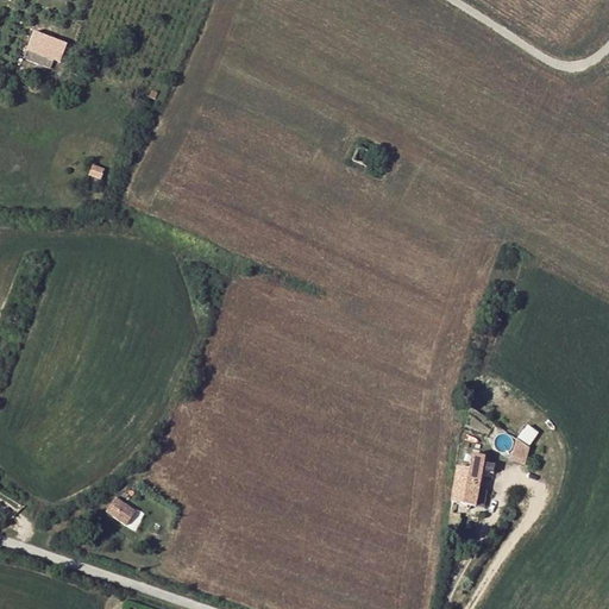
[(32,30),(26,49),(62,61),(68,43),(32,30)]
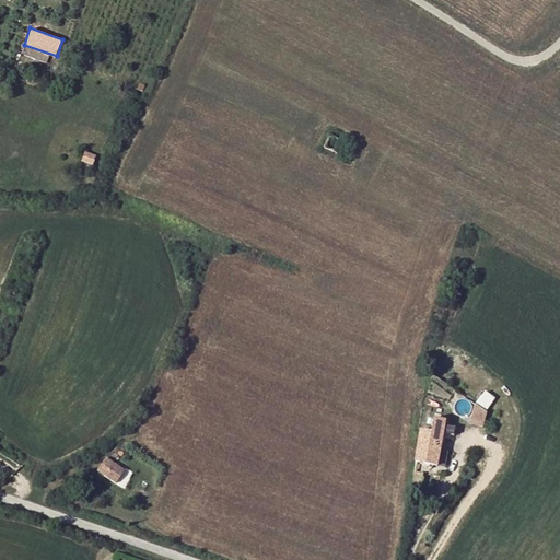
[(24,47),(22,55),(51,62),(54,55),(24,47)]
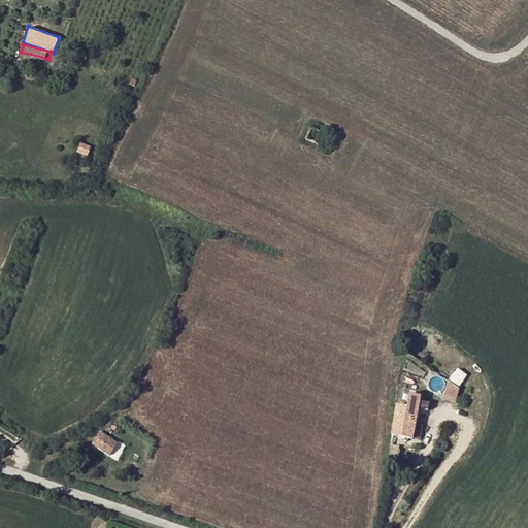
[(321,146),(326,134),(311,128),(306,139),(321,146)]
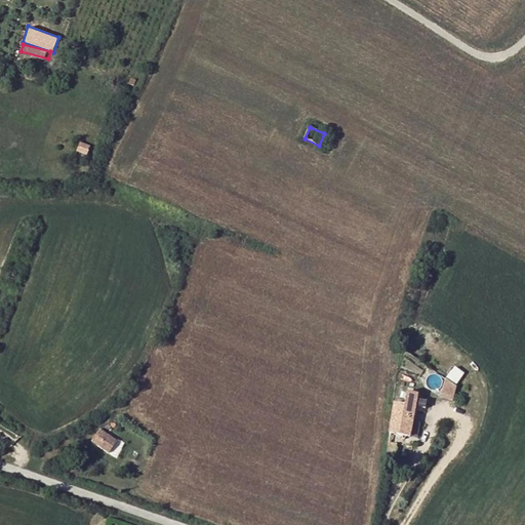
[(86,155),(89,147),(80,144),(77,151),(86,155)]
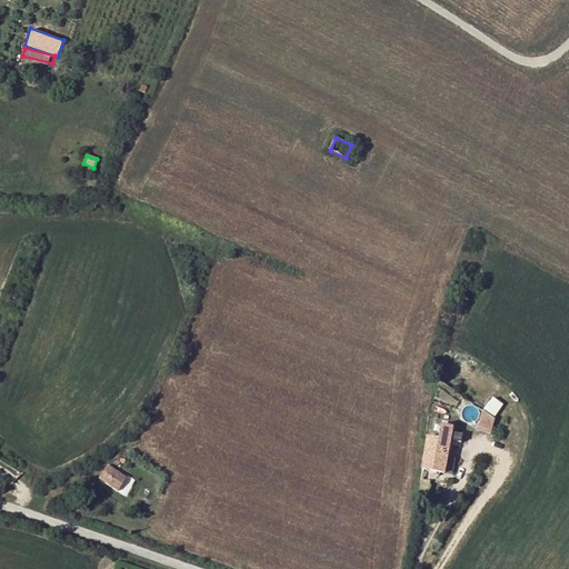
[(461,402),(443,389),(437,399),(453,412),(461,402)]
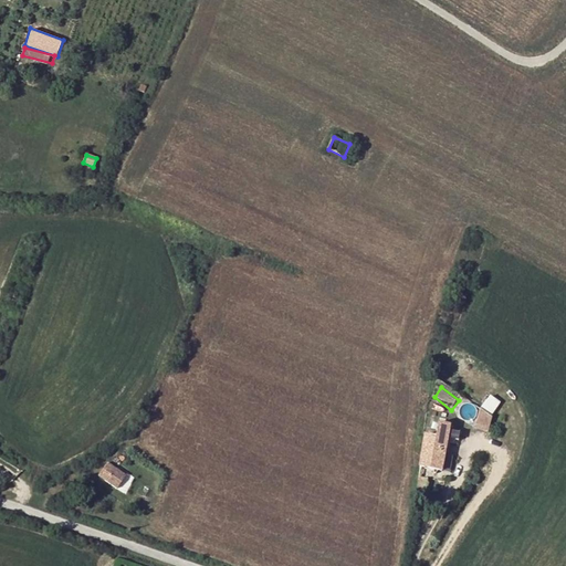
[(493,412),(501,400),(490,394),(483,406),(493,412)]
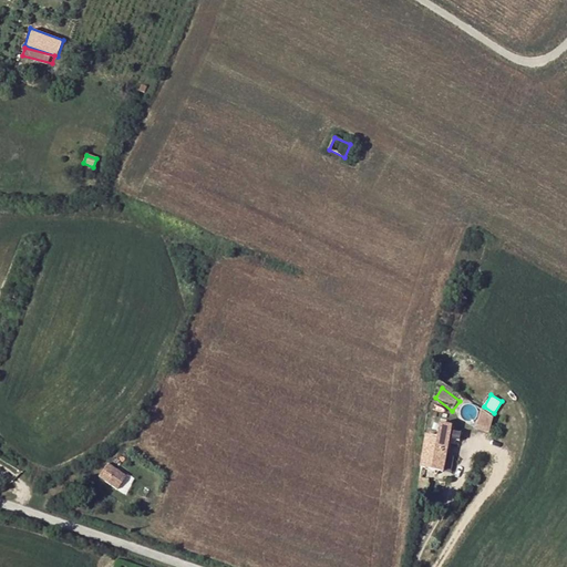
[(487,432),(494,419),(477,411),(471,424),(487,432)]
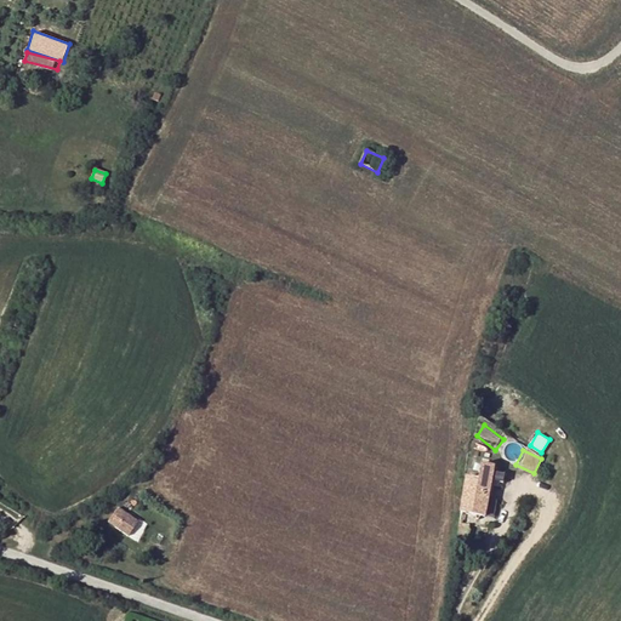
[(466,477),(460,512),(486,516),(489,501),(495,467),(482,465),(479,479),(466,477)]
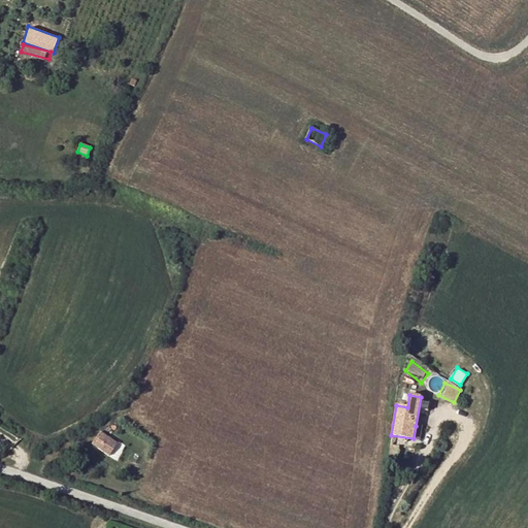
[(423,427),(416,426),(414,438),(421,439),(423,427)]
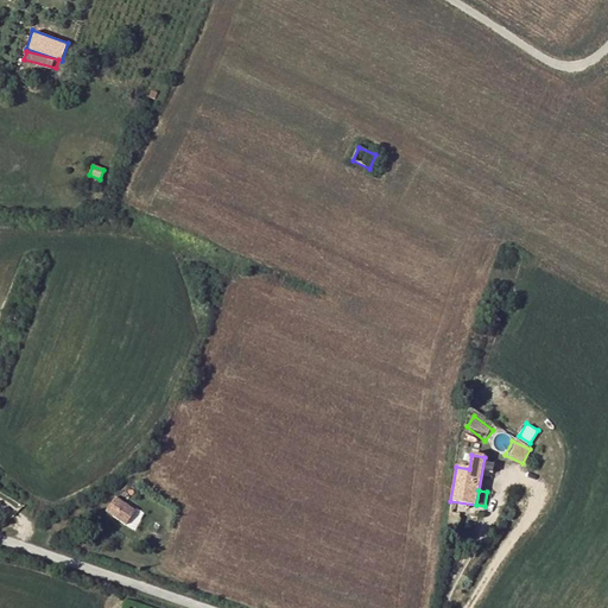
[(135,512),(116,499),(106,512),(125,525),(135,512)]
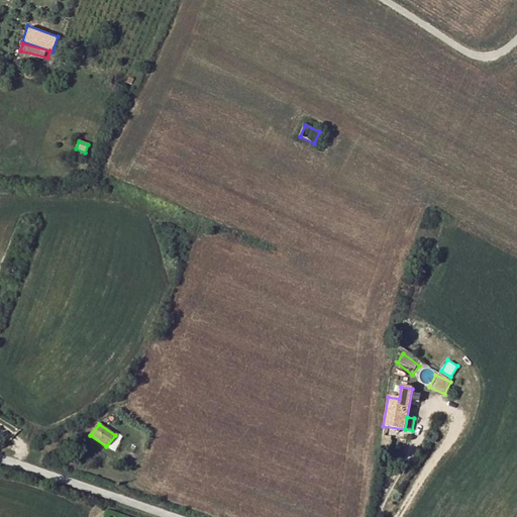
[(380,455),(388,456),(391,437),(384,436),(382,436),(380,455)]
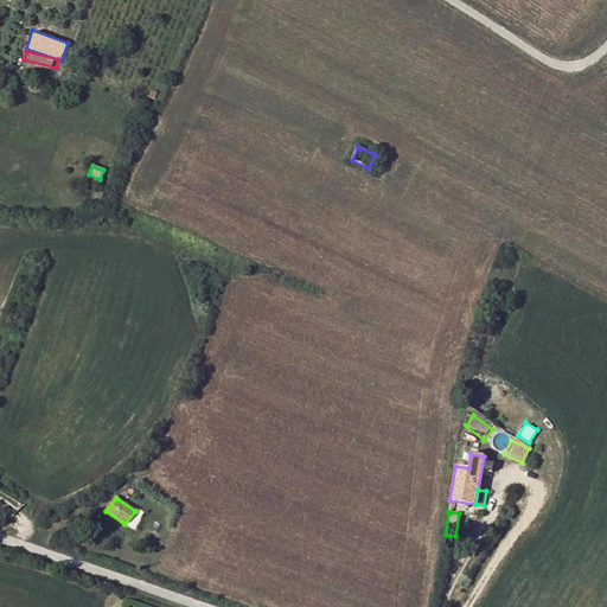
All buildings are outlined.
